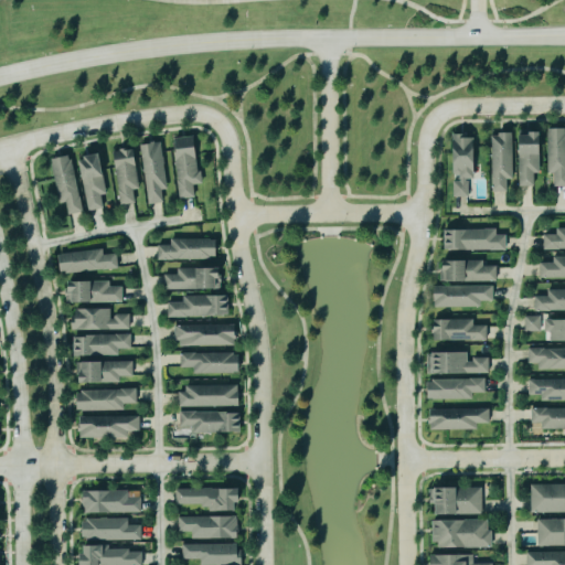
[(548,174),(553,174),(554,188),(564,187),(564,128),(547,129),(548,174)]
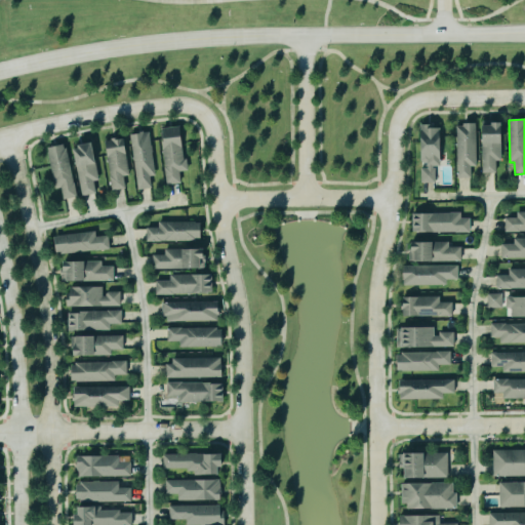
[(496,174),(496,162),(503,162),(503,122),(481,122),(481,173),(496,174)]
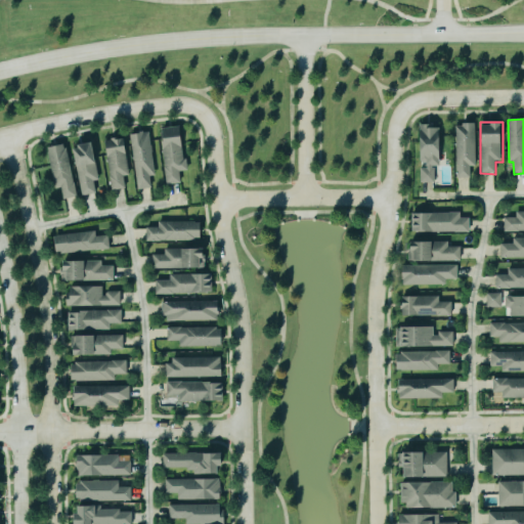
[(455,125),(456,178),(471,178),(471,167),(476,167),(476,125),(455,125)]
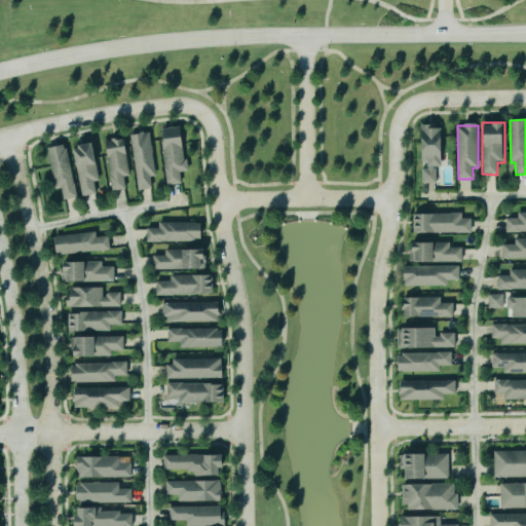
[(187,172),(182,126),(160,129),(167,186),(182,184),(180,173),(187,172)]
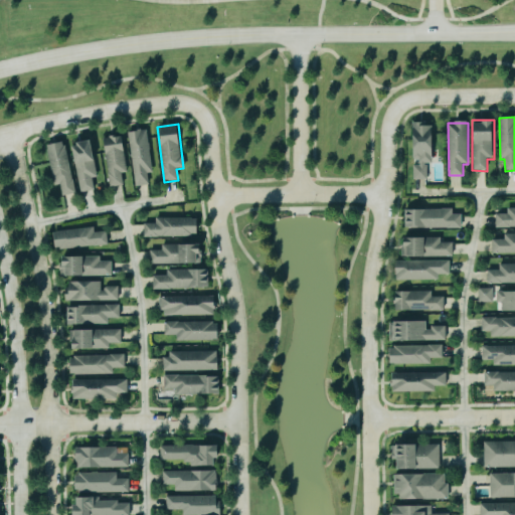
[(413,180),(427,180),(427,164),(434,164),(434,125),(414,125),(415,165),(412,165),(413,180)]
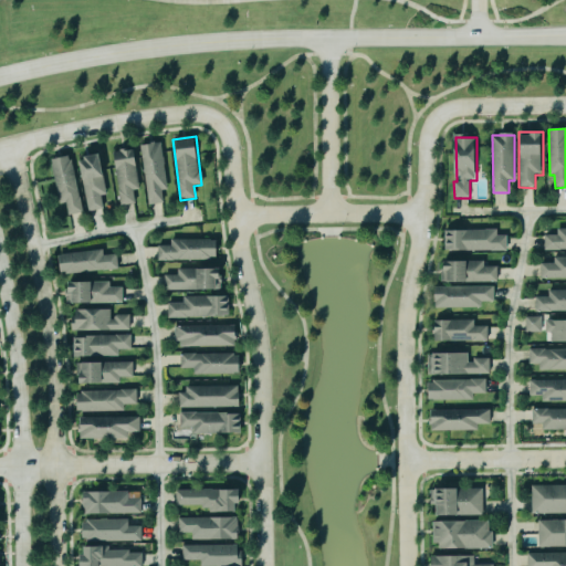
[(164,143),(142,145),(147,205),(163,203),(161,191),(167,190),(164,143)]
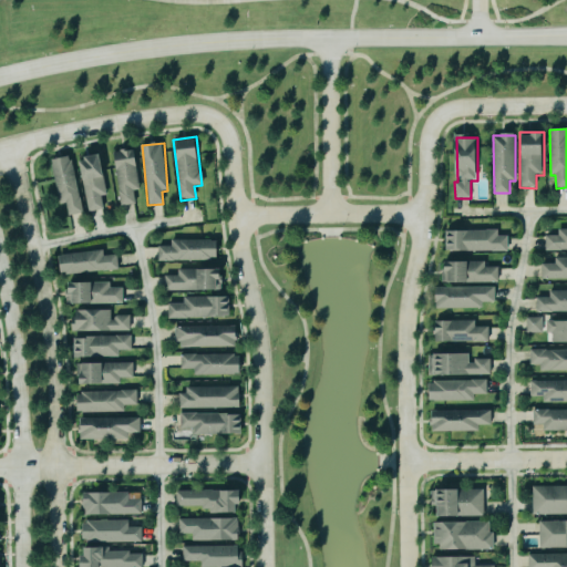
[(135,205),(134,191),(138,191),(137,151),(116,152),(119,205),(135,205)]
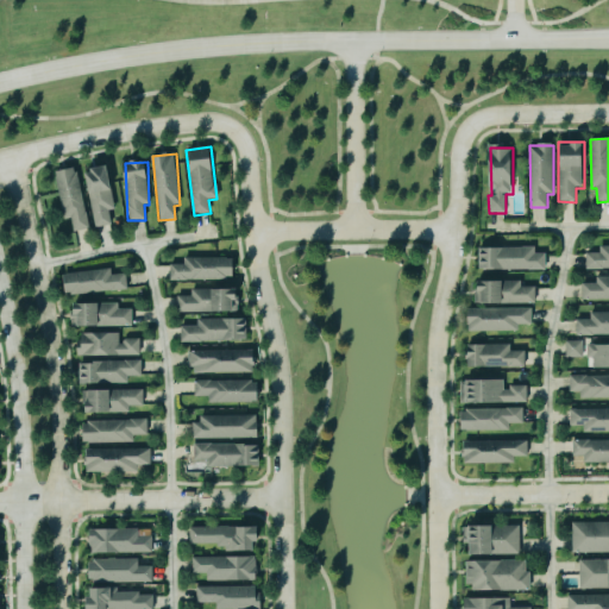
[(73,232),(88,228),(77,168),(55,171),(63,220),(70,219),(73,232)]
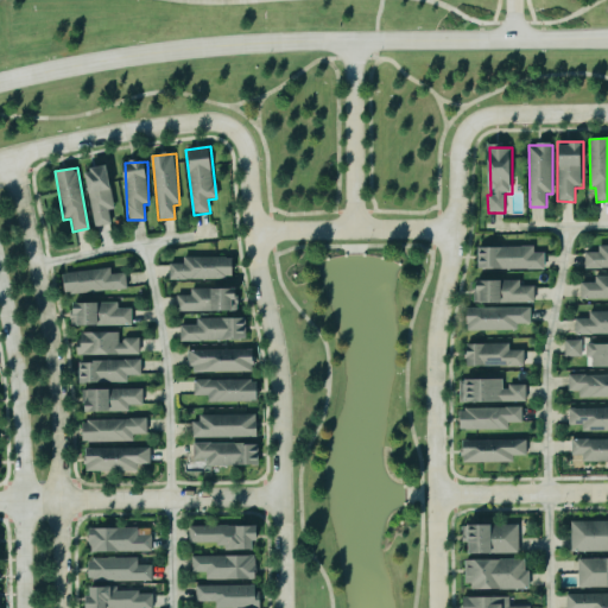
[(111,225),(109,210),(115,209),(111,168),(86,171),(94,227),(111,225)]
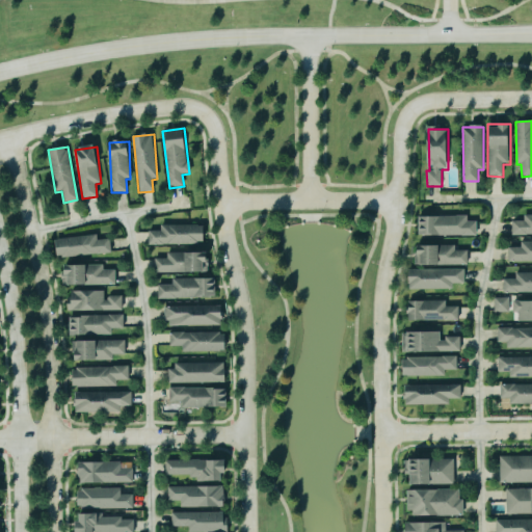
[(531,215),(525,215),(525,221),(511,221),(511,235),(531,235),(531,215)]
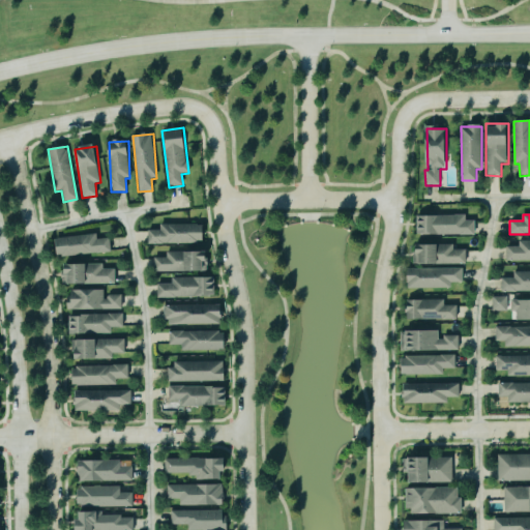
[(466,215),(417,216),(417,235),(475,235),(475,221),(466,222),(466,215)]
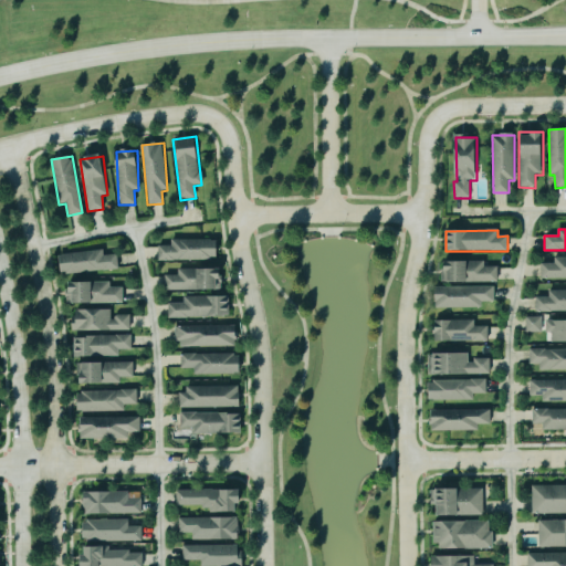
[(158,261),(219,260),(218,240),(171,241),(171,247),(158,247),(158,261)]
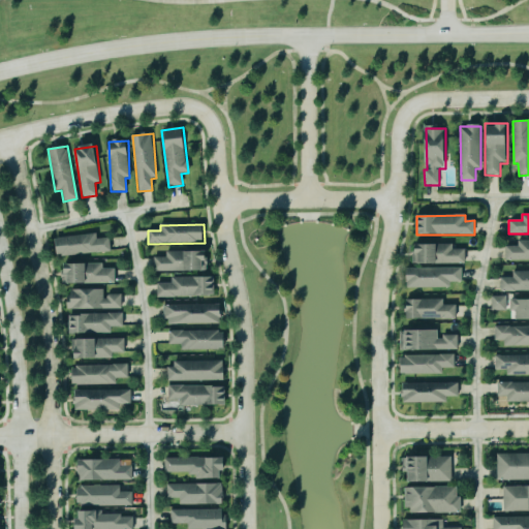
[(57,256),(111,253),(110,238),(97,239),(97,235),(56,238),(57,256)]
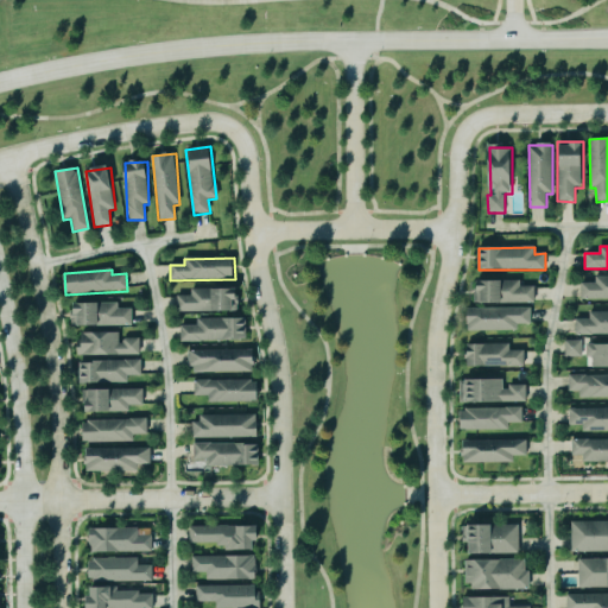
[(607,277),(595,277),(595,283),(581,284),(582,301),(607,299),(607,277)]
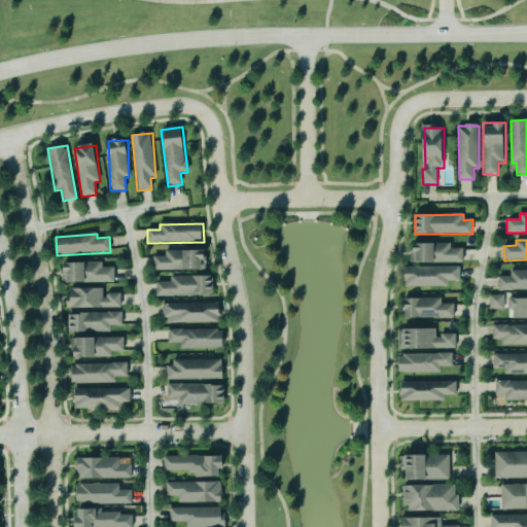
[(464,249),(452,248),(452,244),(414,243),(414,262),(463,264),(464,249)]
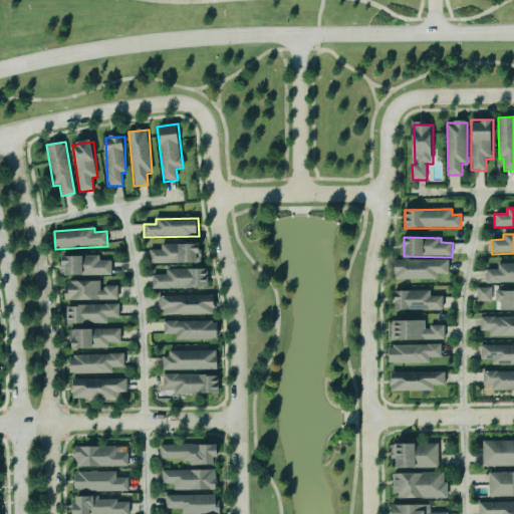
[(200,263),(200,253),(203,253),(203,244),(162,245),(162,250),(149,250),(150,264),(200,263)]
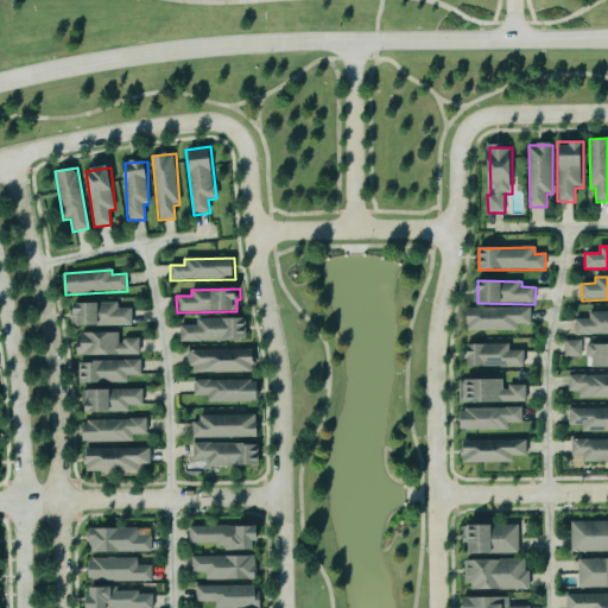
[(71,327),(132,325),(132,309),(118,309),(118,303),(71,304),(71,327)]
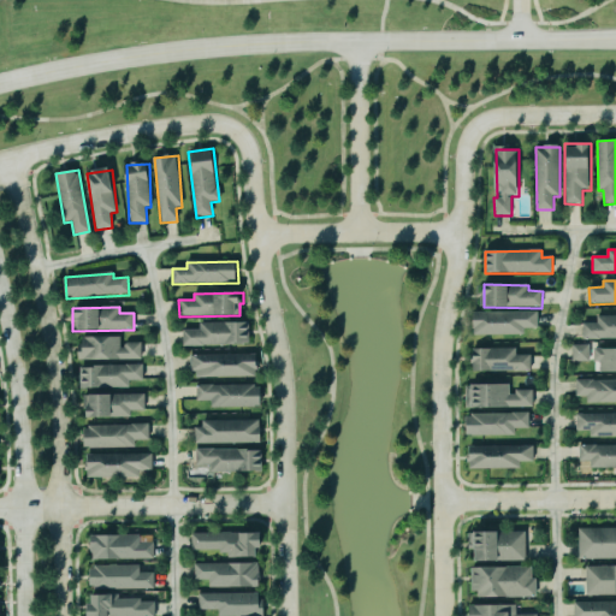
[(538,312),(474,313),(474,336),(525,335),(525,329),(538,329),(538,312)]
